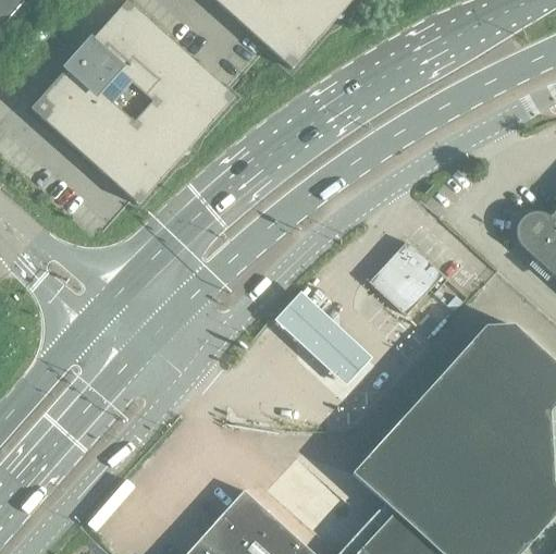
[(0,0),(0,26),(23,0),(0,0)]
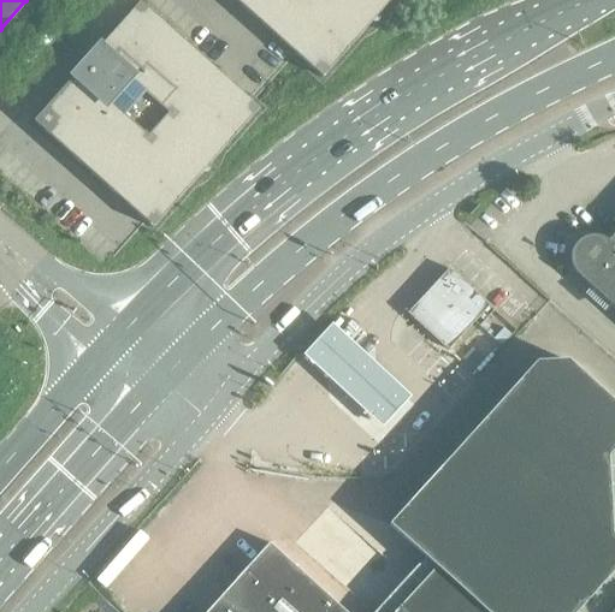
[(260,107),(146,5),(141,0),(139,0),(34,118),(153,225),(260,107)]
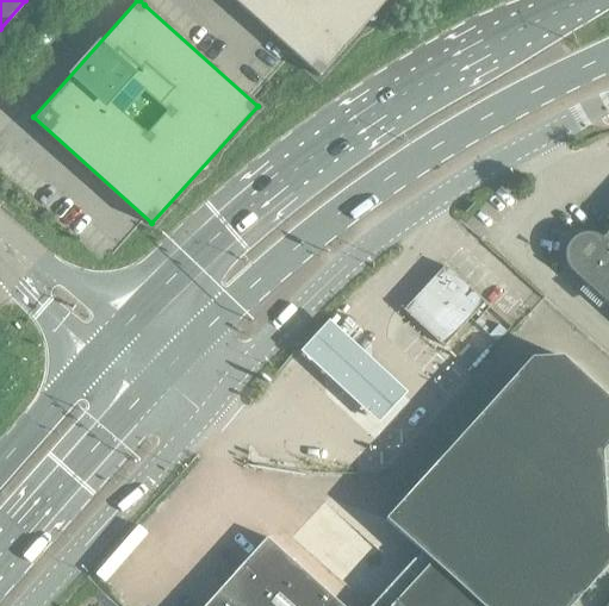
[(235,0),(319,75),(385,0),(235,0)]
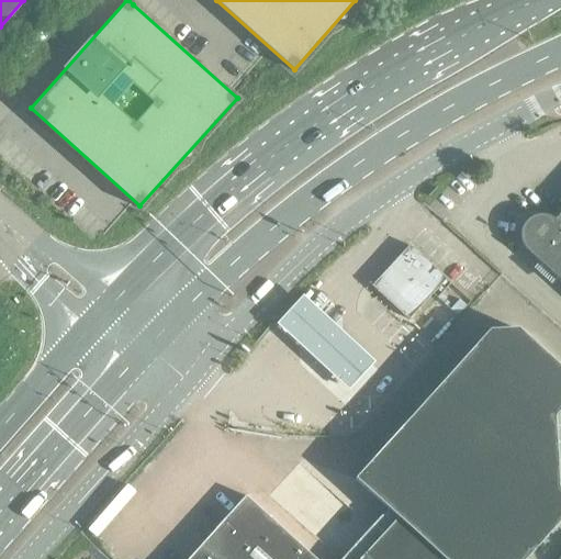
[(560,210),(554,217),(548,213),(540,212),(533,214),(526,220),(522,226),(522,235),(524,243),(528,248),(560,277),(560,210)]
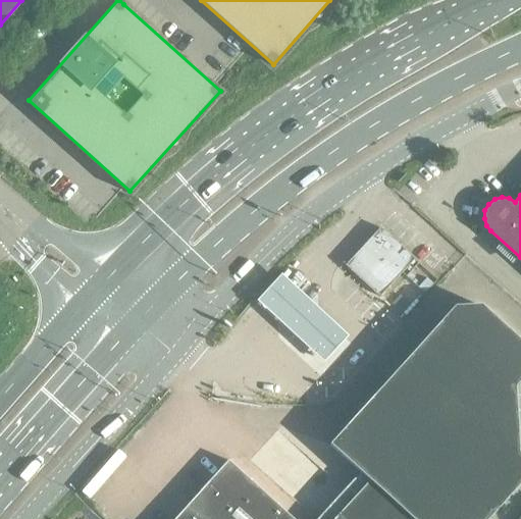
[(348,261),(347,260),(345,262),(347,264),(348,263),(379,293),(379,294),(381,296),(382,294),(381,293),(415,256),(381,225),(348,261)]
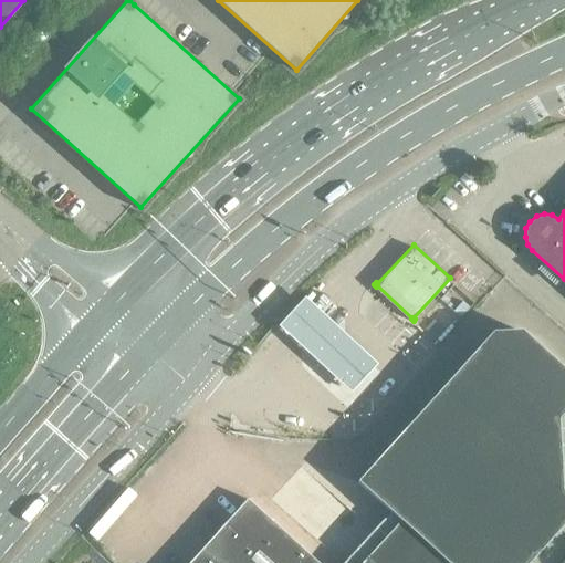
[(418,323),(374,282),(353,305),(324,279),(295,311),(366,379),(418,323)]
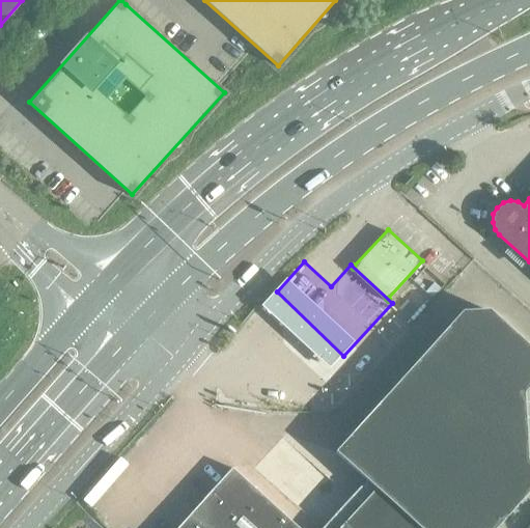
[(495,527),(529,490),(529,459),(528,457),(525,391),(529,385),(529,343),(490,308),(463,309),(336,450),(377,487),(336,527),(301,527),(230,465),(173,527),(495,527)]
